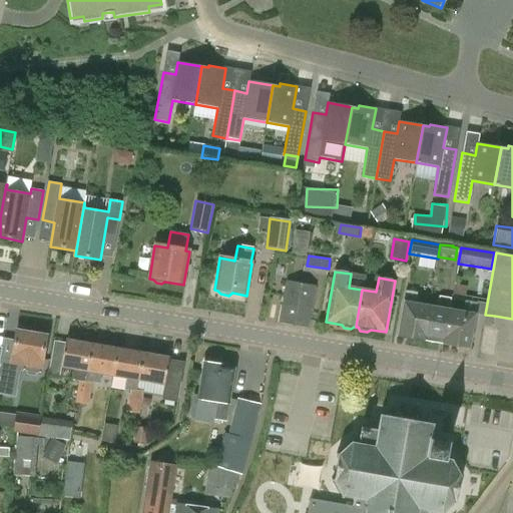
[(308,327),(315,289),(286,284),(280,322),(308,327)]
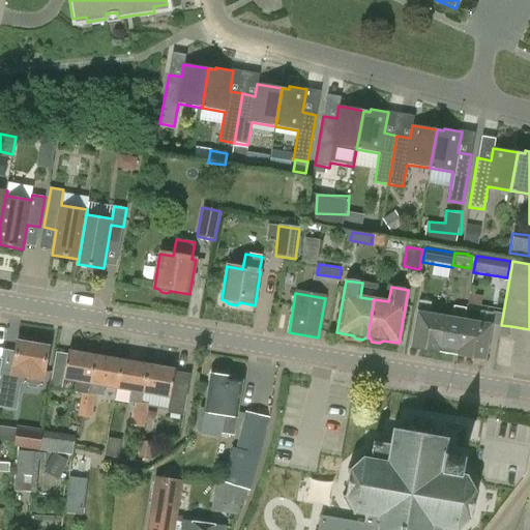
[(410,349),(437,354),(443,317),(429,314),(431,303),(419,301),(417,312),(416,312),(410,349)]
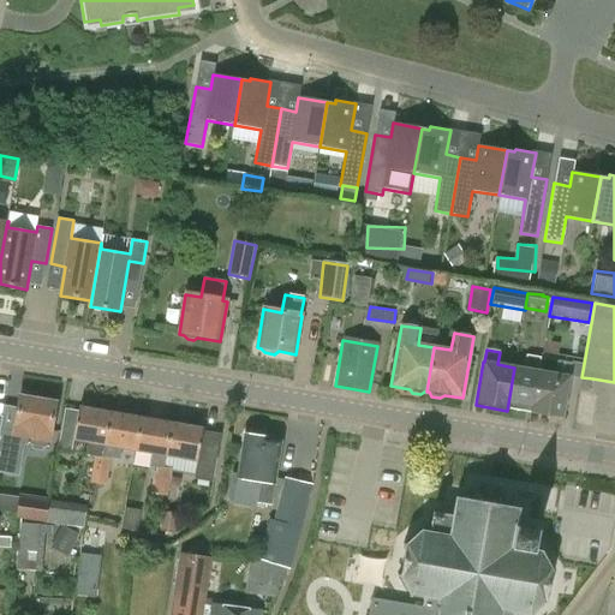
[(531,415),(532,415),(539,371),(538,371),(541,359),(526,356),(524,369),(514,368),(507,411),(508,408),(531,413),(531,415)]
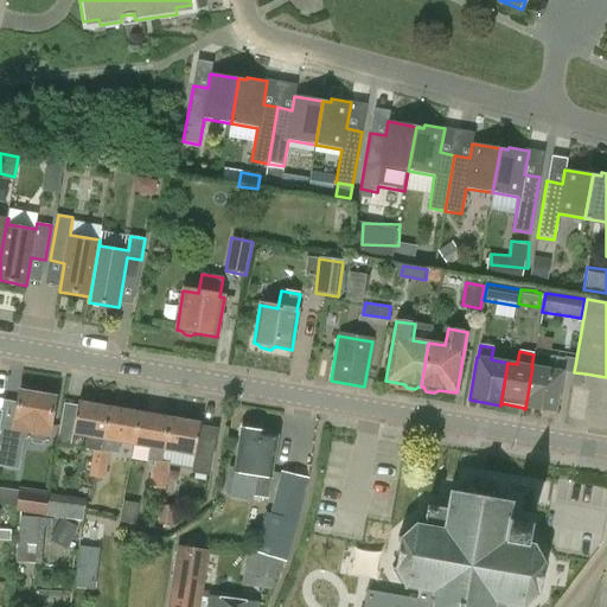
[(532,366),(525,409),(555,414),(562,372),(561,371),(563,359),(550,357),(548,369),(532,366)]
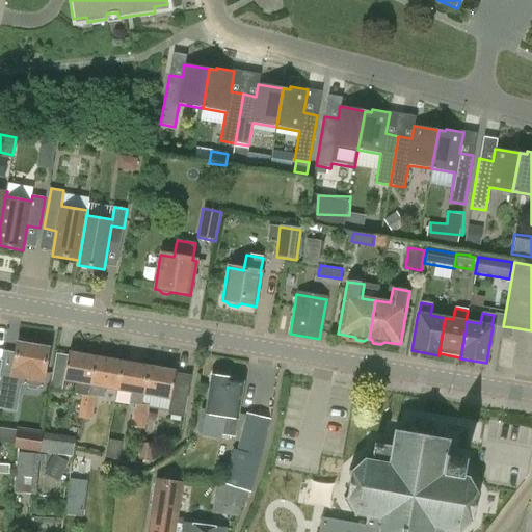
[(10,378),(25,381),(25,384),(27,386),(29,390),(35,391),(38,388),(44,388),(46,374),(44,374),(48,349),(17,344),(10,378)]
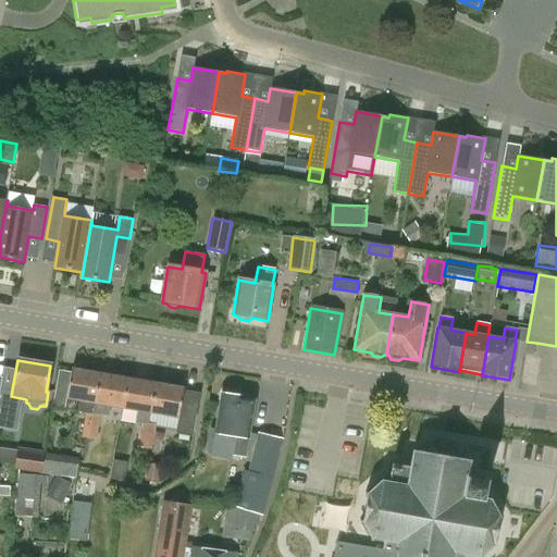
[(95,404),(94,404),(99,374),(71,370),(66,399),(79,401),(77,413),(85,415),(85,413),(93,415),(95,404)]
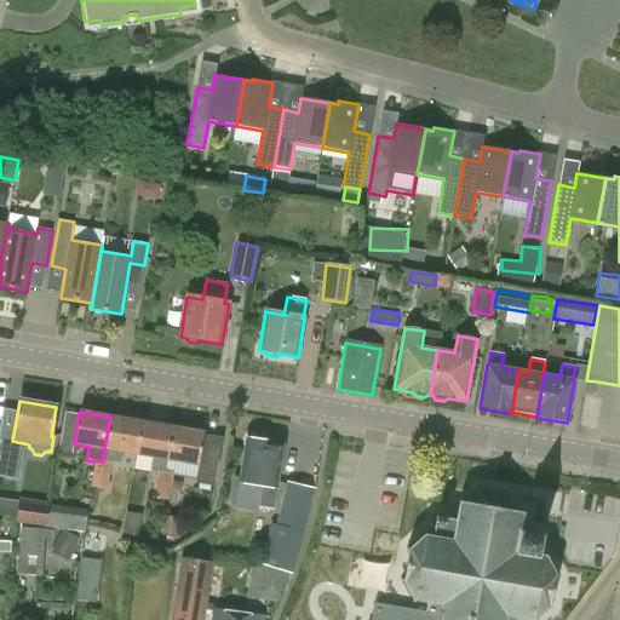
[(122,453),(136,455),(142,423),(110,417),(104,449),(105,449),(103,461),(112,464),(120,465),(122,453)]
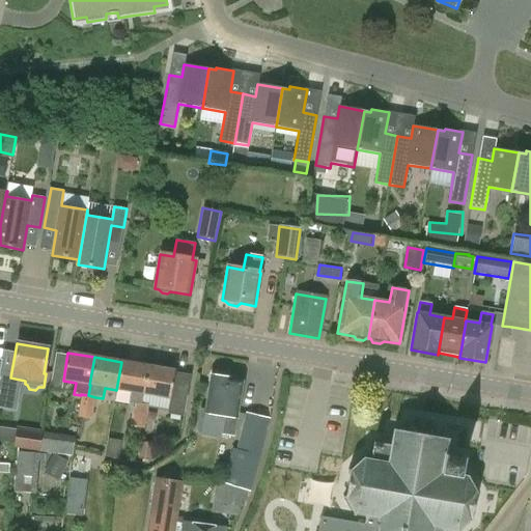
[(142,403),(143,394),(148,366),(121,362),(116,390),(132,392),(130,402),(142,403)]
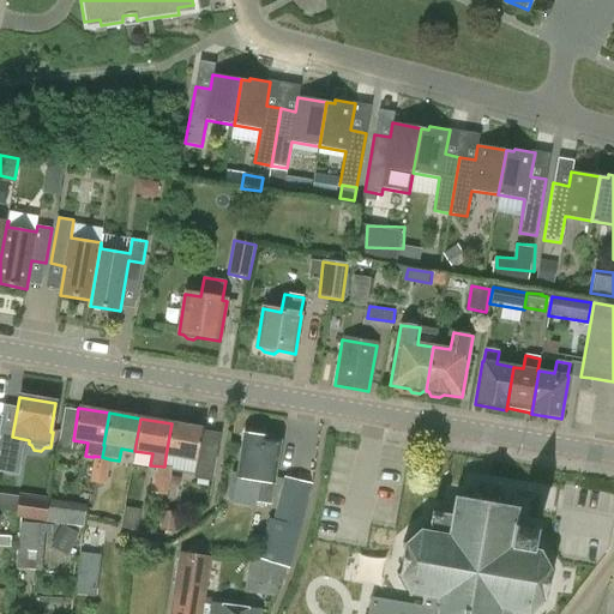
[(203,429),(172,423),(166,456),(197,462),(194,477),(211,481),(216,455),(198,451),(203,429)]
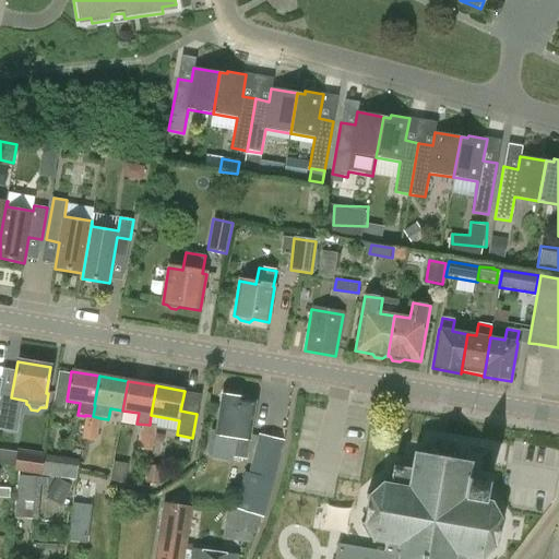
[(248,440),(254,402),(241,400),(237,394),(228,392),(224,396),(223,396),(216,435),(232,438),(228,456),(246,460),(249,440),(248,440)]
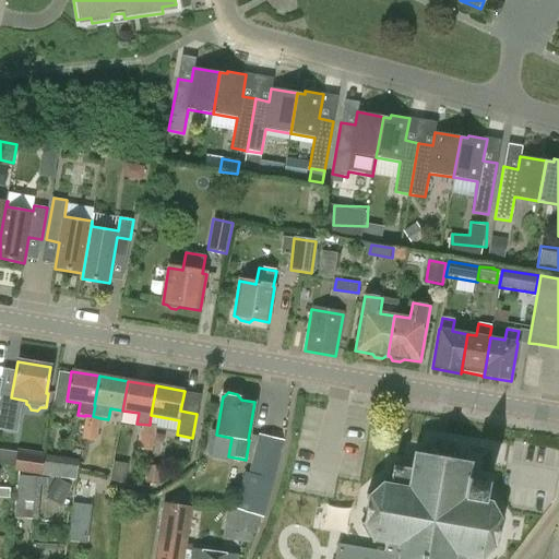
[(100,418),(93,416),(85,415),(85,416),(83,428),(98,430),(100,418)]
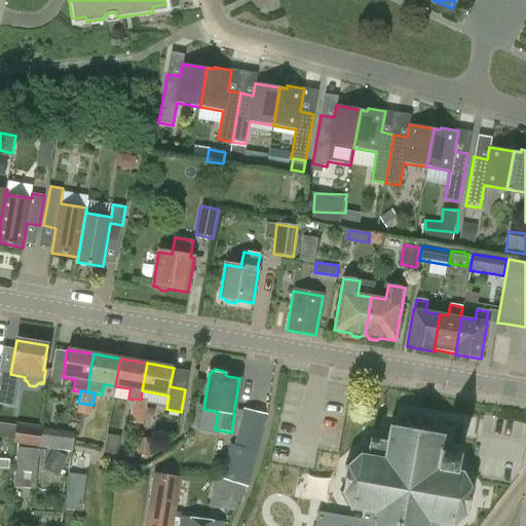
[(90,416),(92,405),(78,403),(76,414),(90,416)]
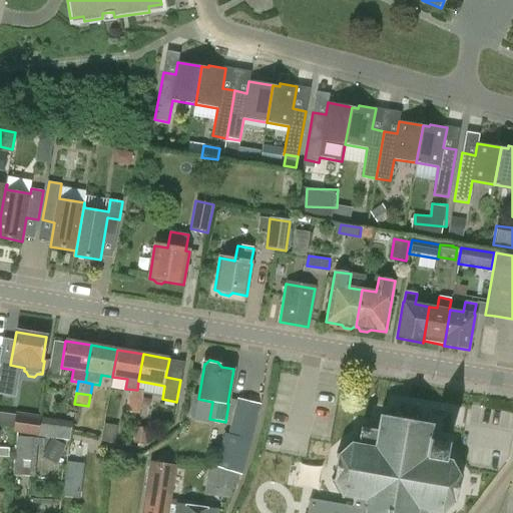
[(227,436),(251,442),(261,405),(236,400),(227,436)]
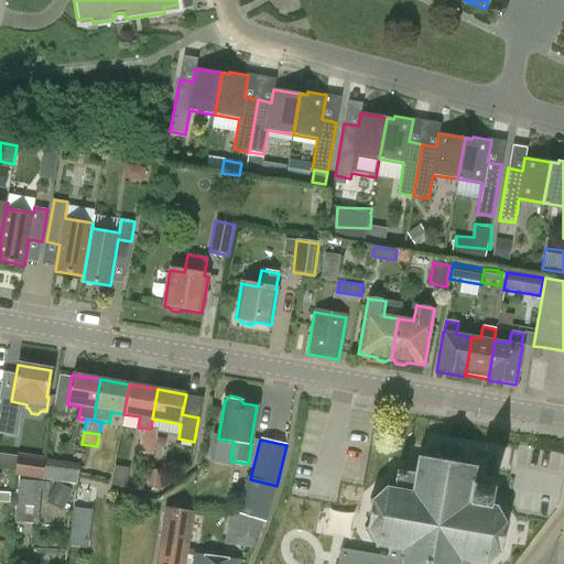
[(376,546),(380,548),(389,549),(386,563),(469,563),(470,563),(476,563),(487,563),(500,551),(505,524),(496,507),(489,506),(492,487),(475,484),(477,467),(462,464),(463,456),(448,454),(434,451),(432,459),(418,456),(414,475),(405,473),(405,472),(397,470),(394,479),(396,479),(394,489),(386,487),(370,502),(366,528),(376,546)]
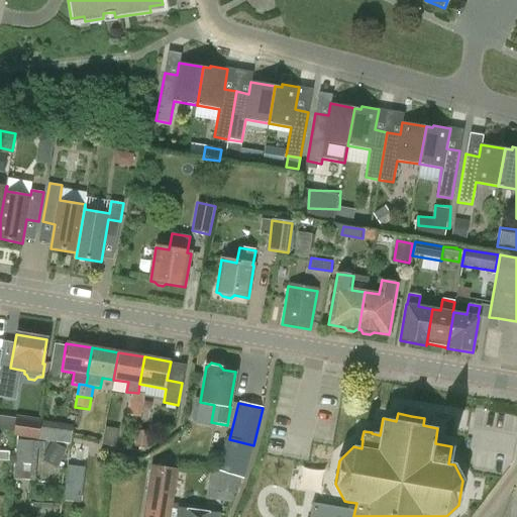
[(16,416),(13,435),(38,439),(41,420),(41,419),(16,416)]
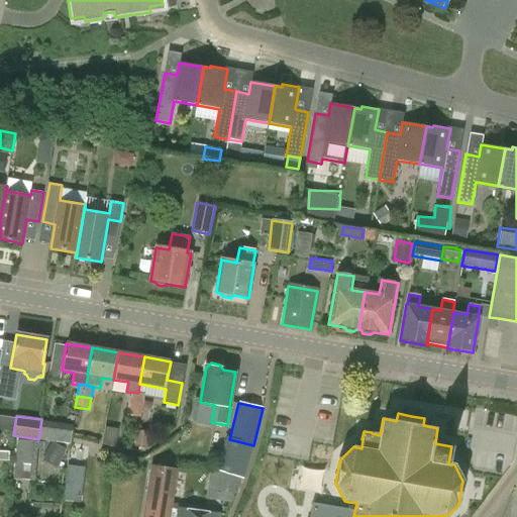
[(73,425),(41,420),(38,439),(70,443),(73,425)]
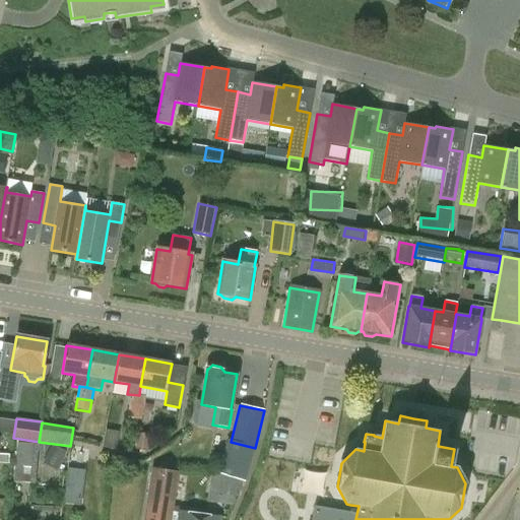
[(246,476),(255,448),(231,442),(225,441),(216,471),(220,472),(241,478),(246,479),(246,476)]
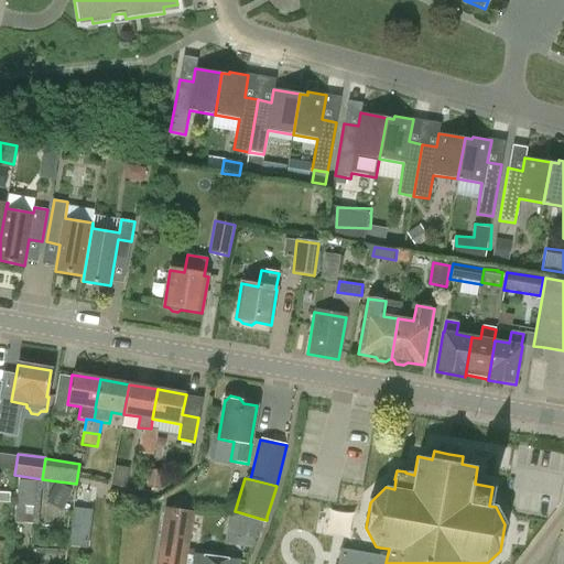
[(18,522),(45,522),(46,479),(19,479),(18,522)]
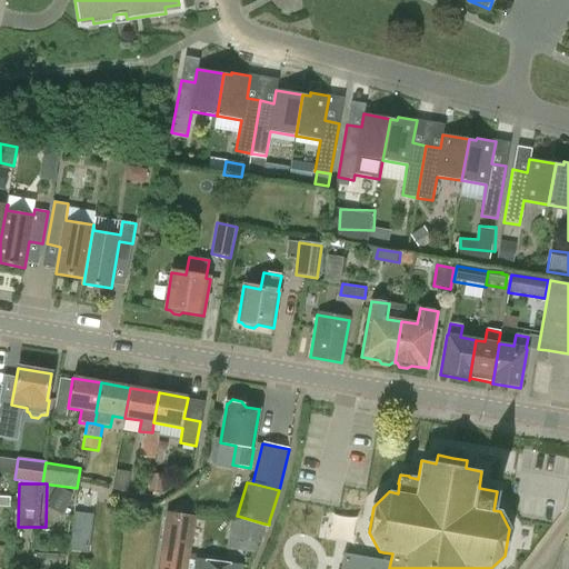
[(0,507),(9,508),(10,498),(0,497),(0,507)]
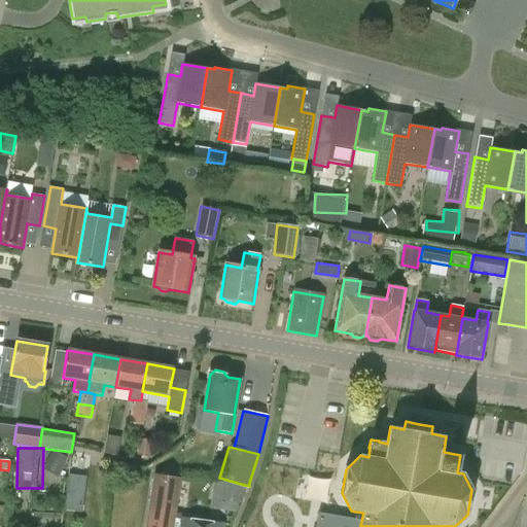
[(70,472),(65,507),(82,511),(89,476),(70,472)]
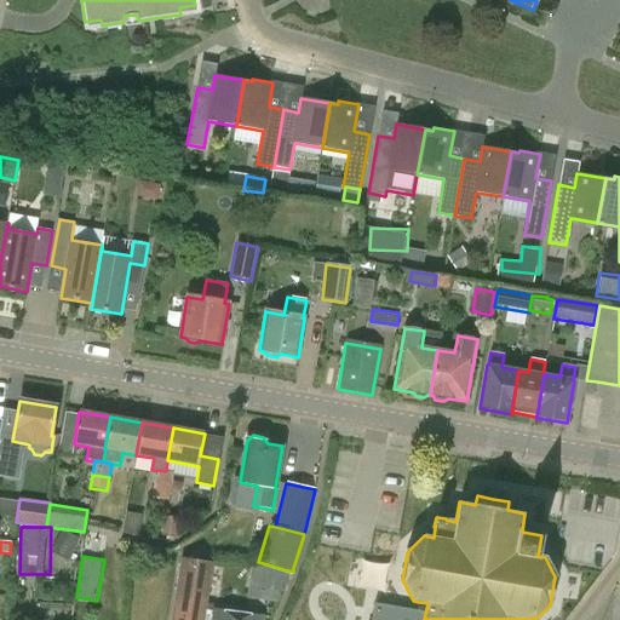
[(204,619),(206,609),(213,564),(183,560),(172,619),(204,619)]
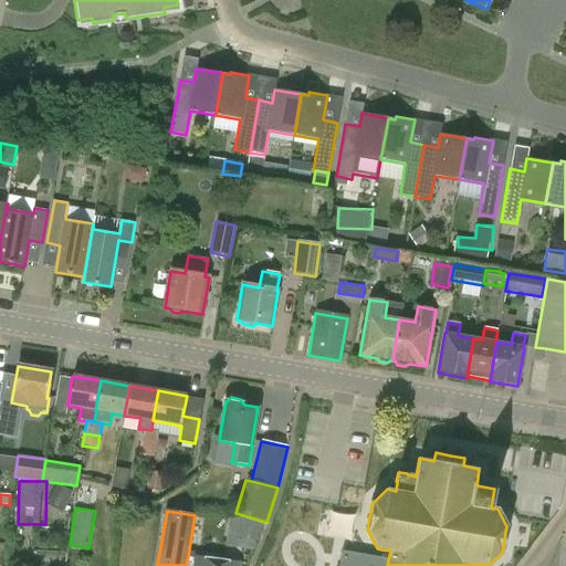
[(259,541),(262,521),(240,514),(237,538),(259,541)]
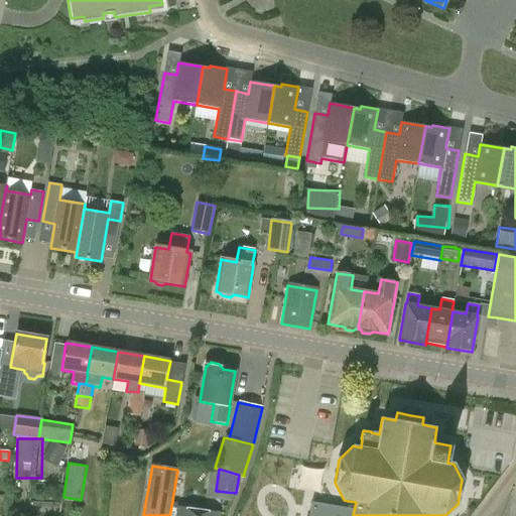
[(169,515),(218,515),(219,514),(171,507),(169,515)]
